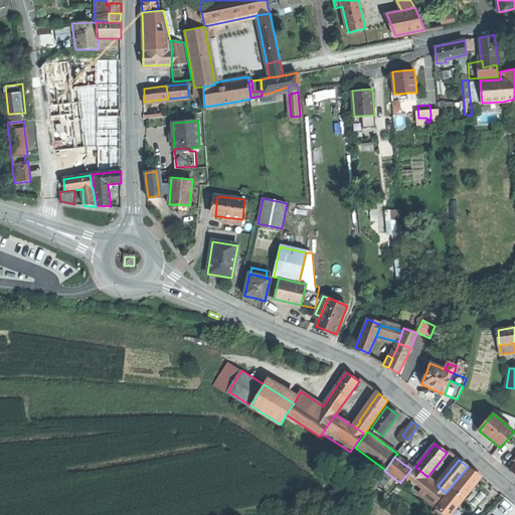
[(434,505),(445,492),(438,486),(427,477),(415,467),(404,481),(434,505)]
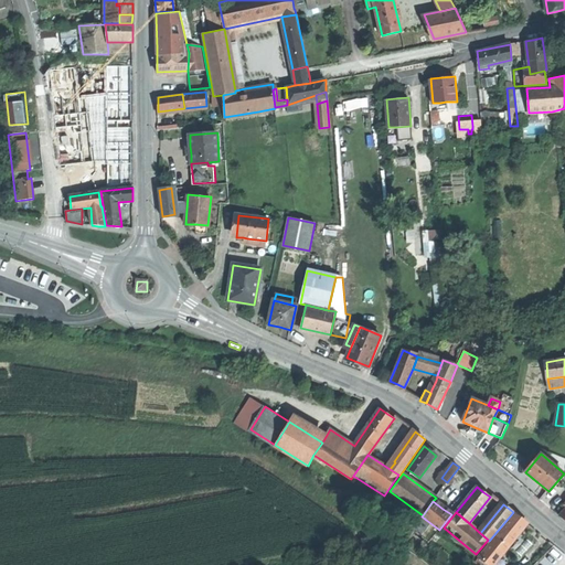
[(501,548),(504,552),(528,523),(521,519),(514,513),(491,541),(501,548)]
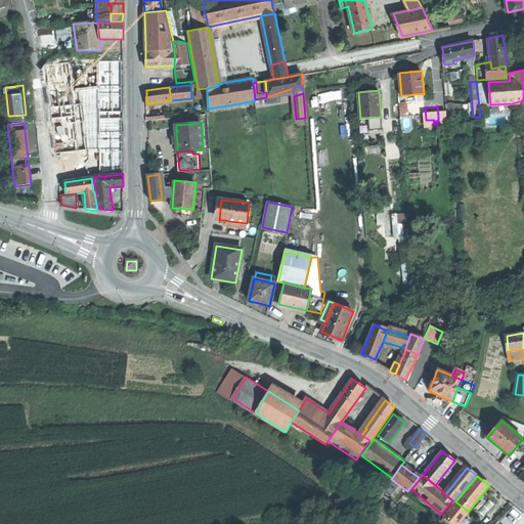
[(453,505),(463,512),(465,509),(455,501),(453,505)]
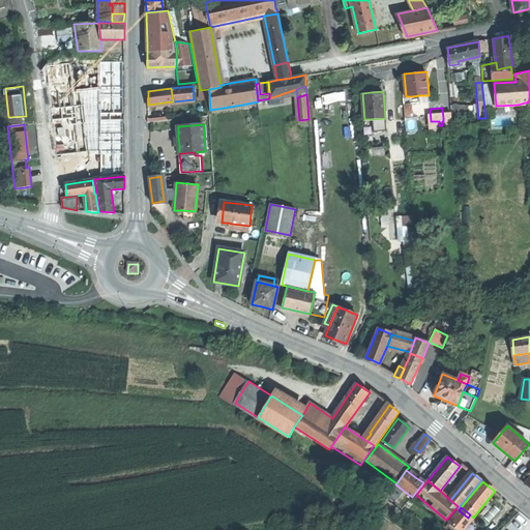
[(465,521),(468,518),(459,510),(457,513),(459,516),(465,521)]
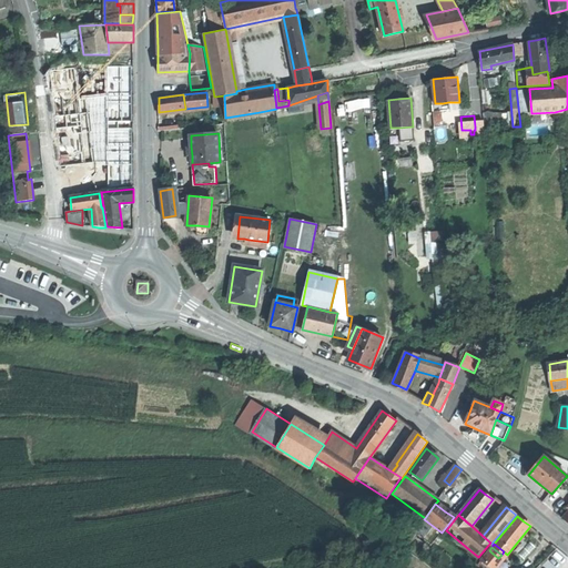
[(490,567),(495,567),(504,557),(501,555),(498,558),(492,553),(490,555),(487,553),(480,559),(490,567)]
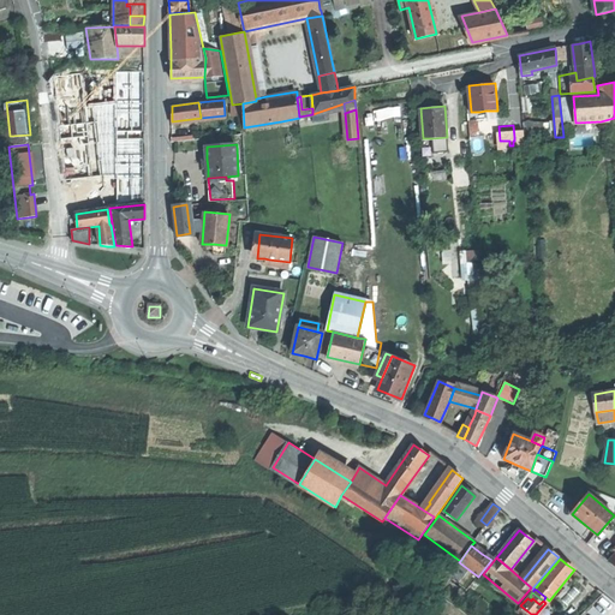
[(583,614),(603,614),(610,609),(604,602),(601,598),(583,614)]
